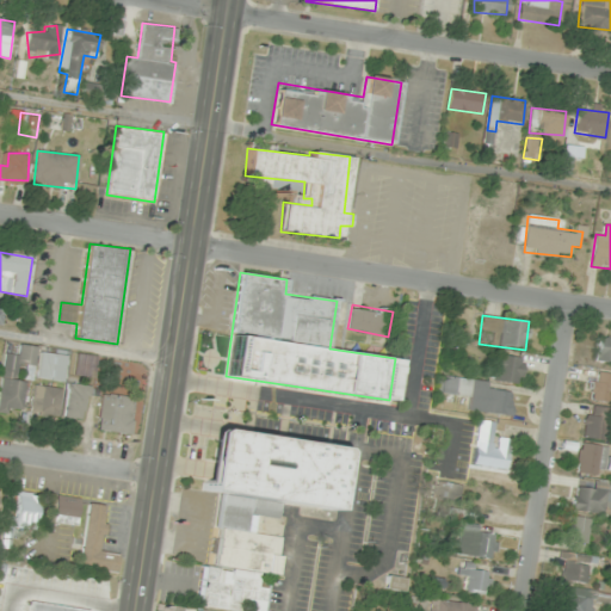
[(610,362),(610,337),(600,337),(597,360),(610,362)]
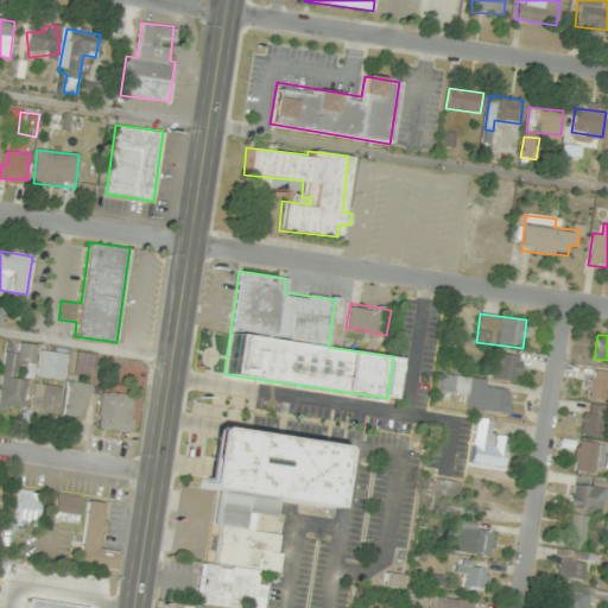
[(38,344),(18,342),(17,352),(6,350),(0,393),(0,407),(23,411),(27,378),(33,379),(38,344)]
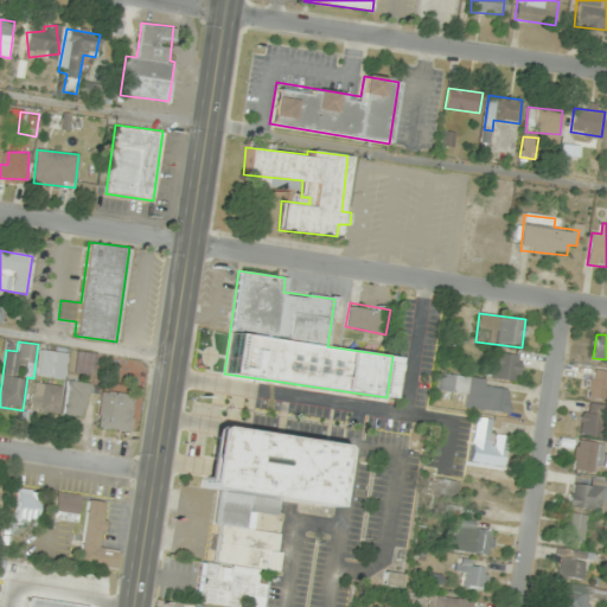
[(38,377),(64,378),(65,347),(39,346),(38,377)]
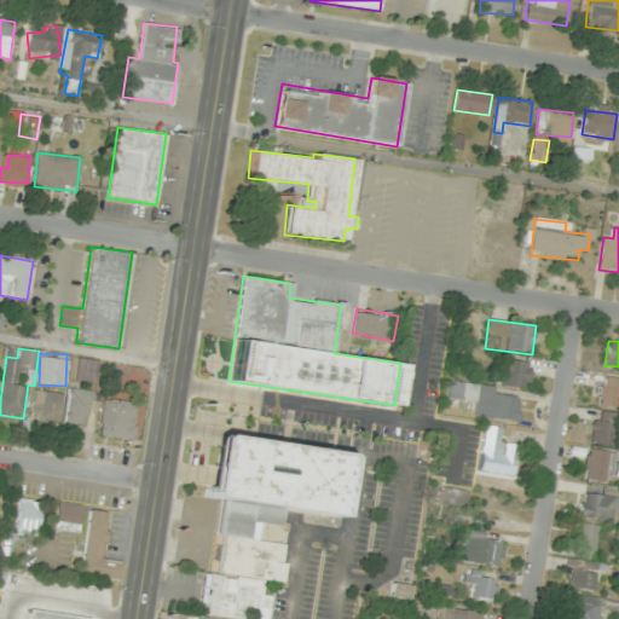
[(531,363),(502,359),(499,386),(528,389),(531,363)]
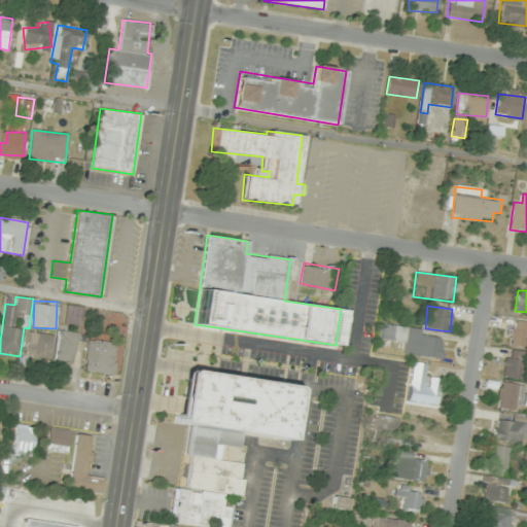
[(512,346),(526,345),(526,321),(512,322),(512,346)]
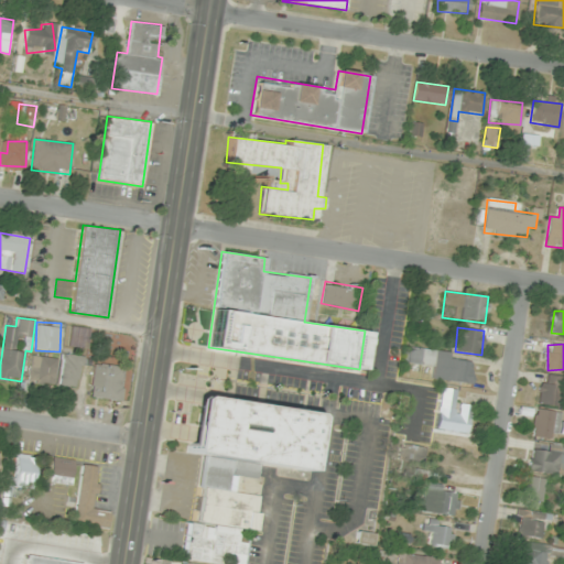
[(432,379),(473,384),(476,357),(407,348),(405,365),(433,368),(432,379)]
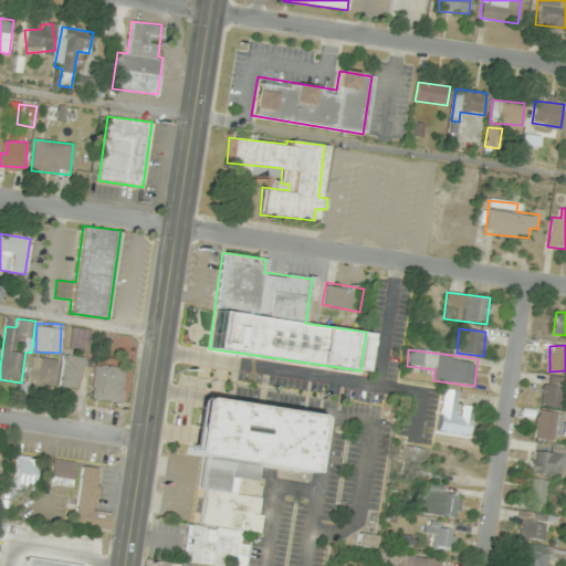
[(76,390),(84,358),(65,354),(59,386),(76,390)]
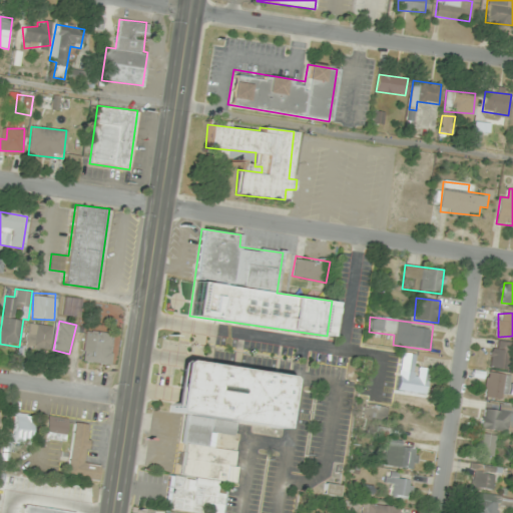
[(113,334),(104,333),(106,323),(94,321),(93,329),(86,328),(81,360),(109,364),(113,334)]
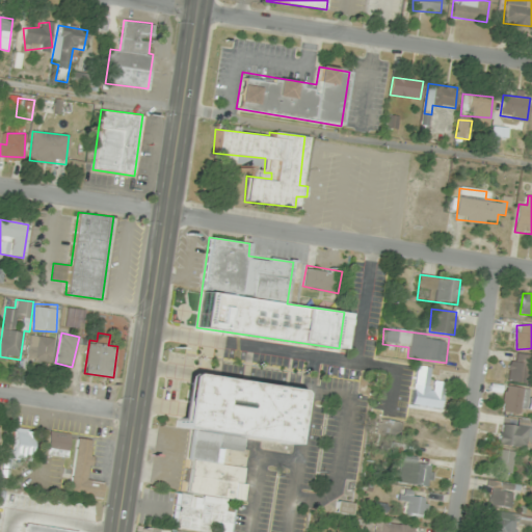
[(28,361),(52,363),(54,338),(30,336),(28,361)]
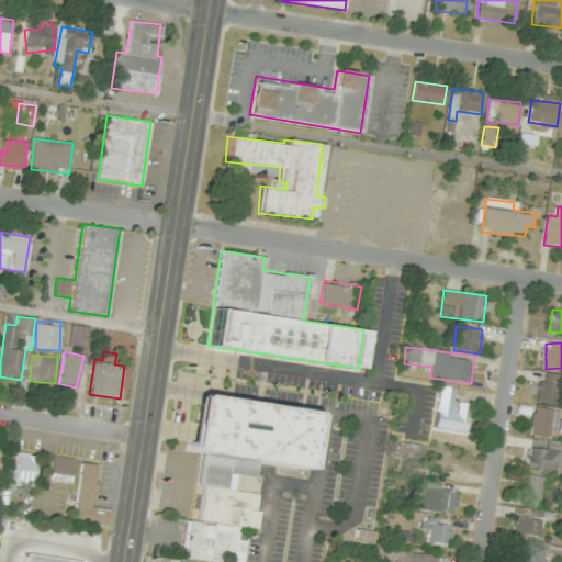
[(537,381),(537,404),(559,404),(559,381),(537,381)]
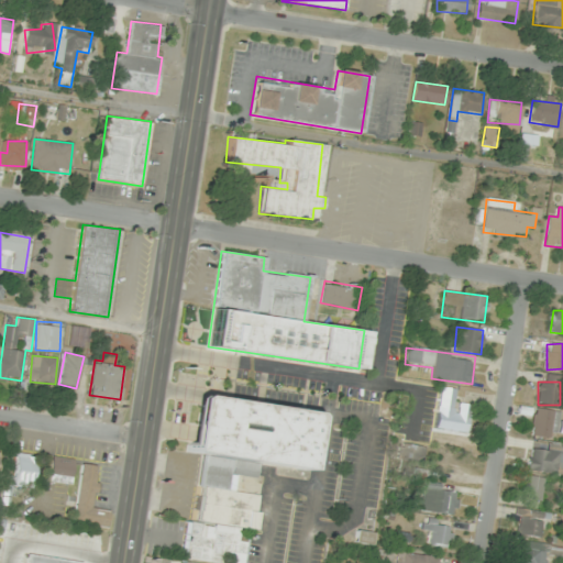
[(459,389),(443,387),(435,427),(465,432),(468,416),(454,414),(459,389)]
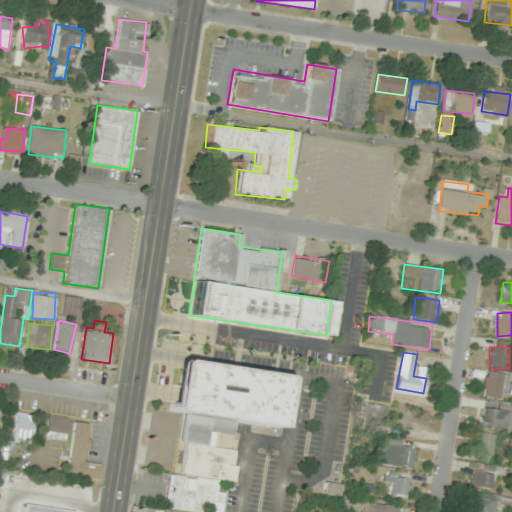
[(285,375),(178,359),(170,411),(186,413),(177,475),(171,474),(165,511),(221,511),(224,491),(217,490),(219,479),(232,481),(235,464),(228,463),(230,448),(221,447),(223,433),(234,435),(236,421),(277,427),(285,375)]
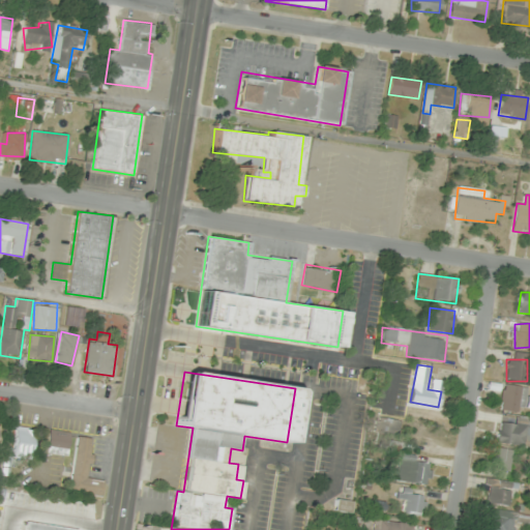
[(524,413),(526,387),(503,385),(500,410),(524,413)]
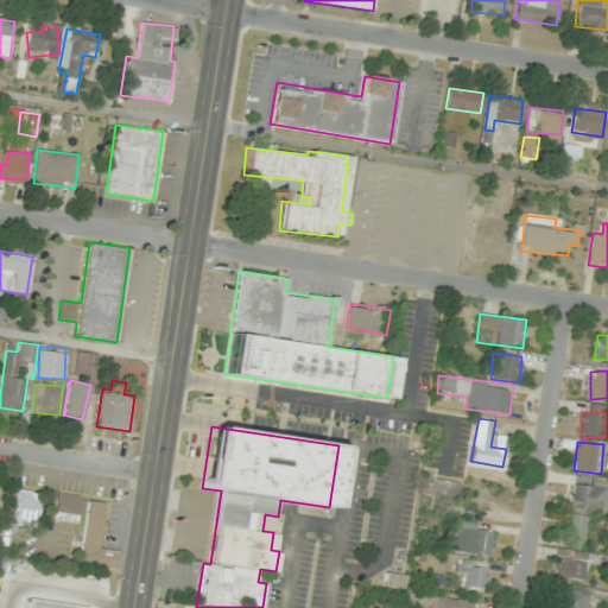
[(605,483),(574,479),(570,508),(601,512),(605,483)]
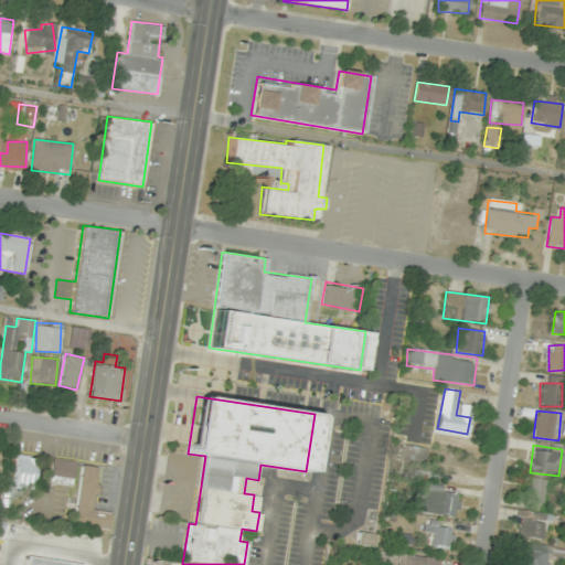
[(426,447),(401,447),(401,464),(426,464),(426,447)]
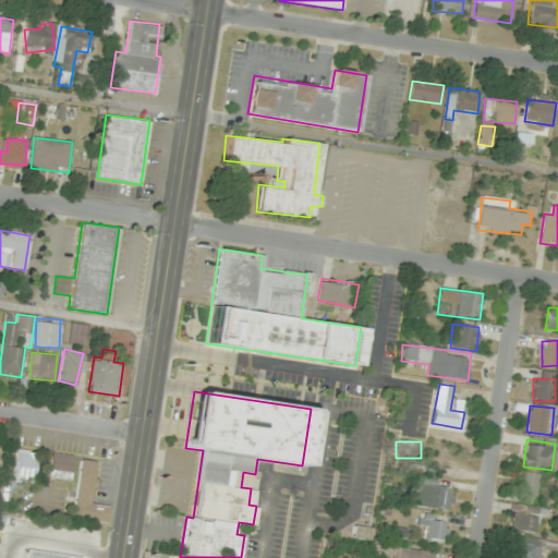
[(20,481),(31,483),(37,457),(17,451),(8,488),(16,490),(20,481)]
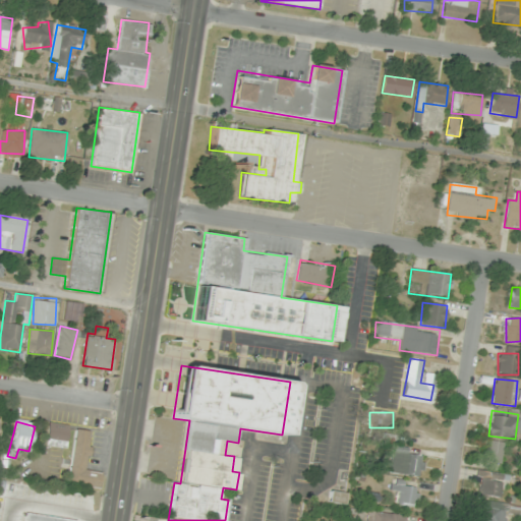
[(66,448),(69,426),(49,424),(46,446),(66,448)]
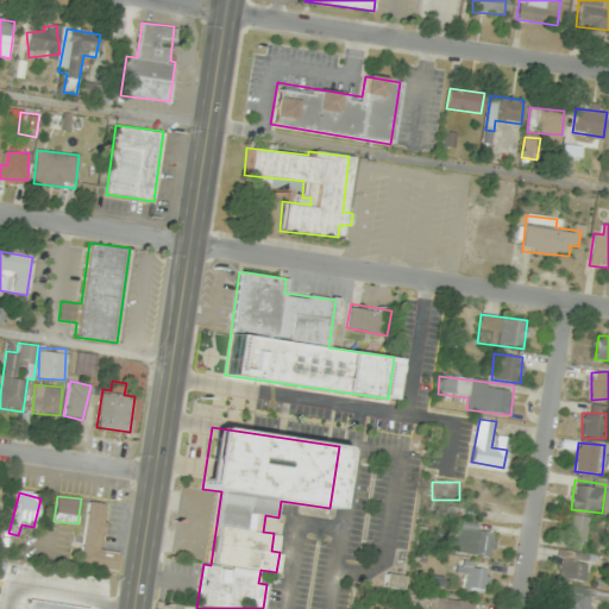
[(80,564),(115,569),(118,552),(100,550),(106,503),(88,501),(80,564)]
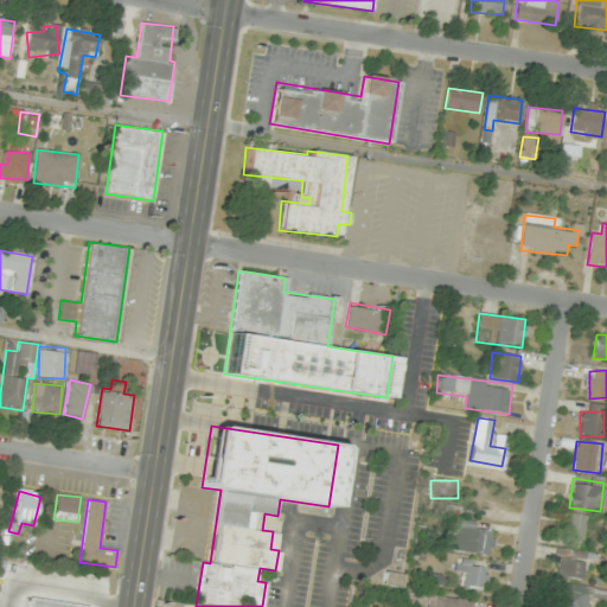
[(563,537),(583,540),(587,515),(567,513),(563,537)]
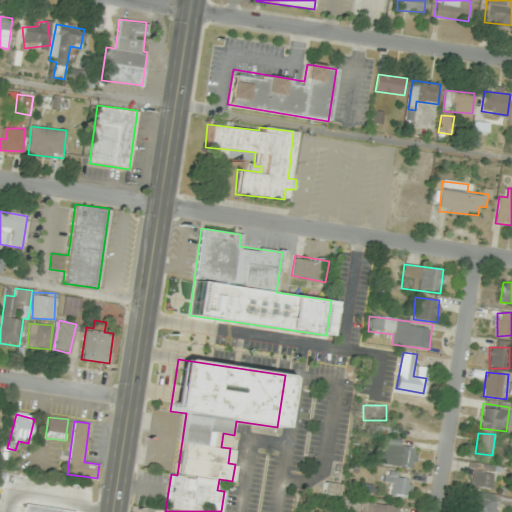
[(420,447),(388,438),(381,461),(413,470),(420,447)]
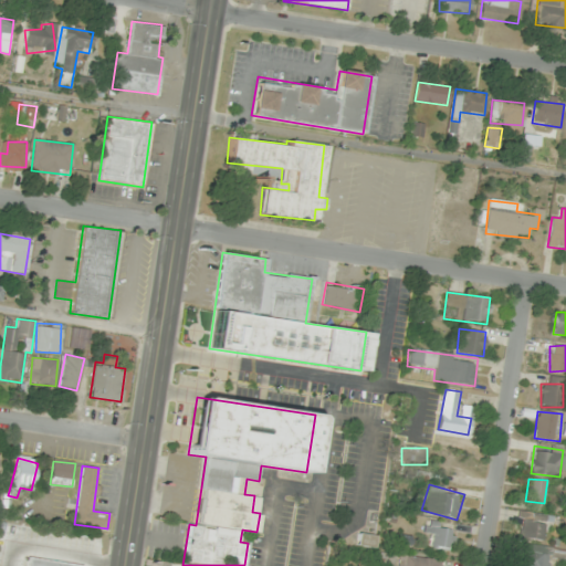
[(520,537),(543,541),(545,521),(522,517),(520,537)]
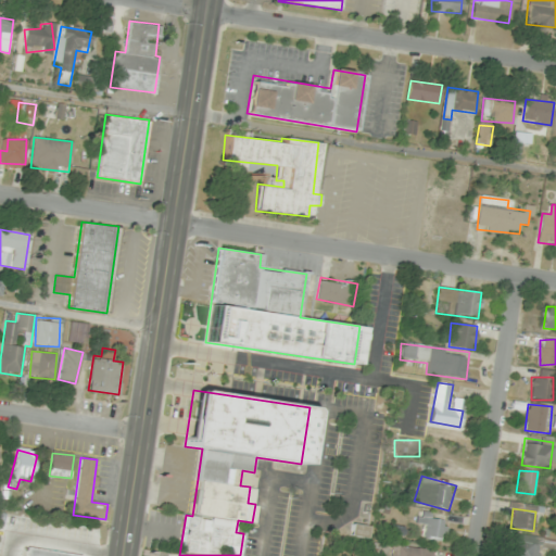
[(445,515),(418,516),(418,526),(425,526),(426,541),(447,539),(445,515)]
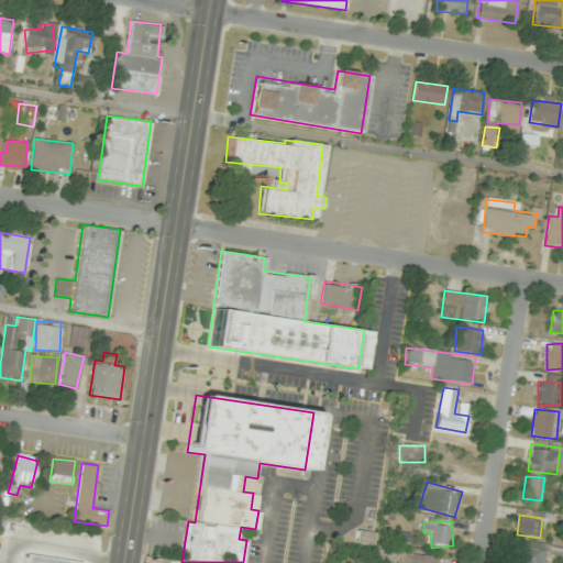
[(373,534),(359,531),(356,541),(372,544),(373,534)]
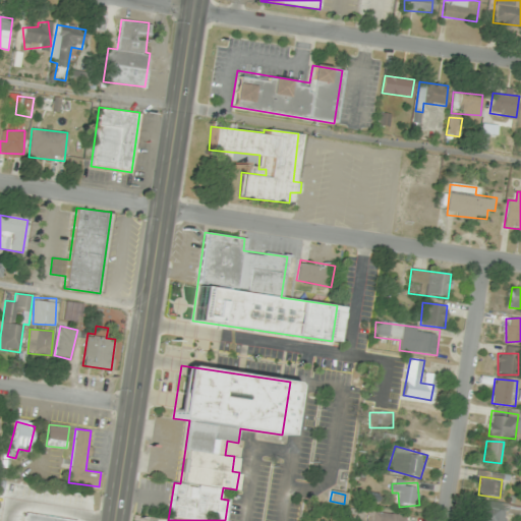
[(474,520),(503,520),(508,508),(481,500),(474,520)]
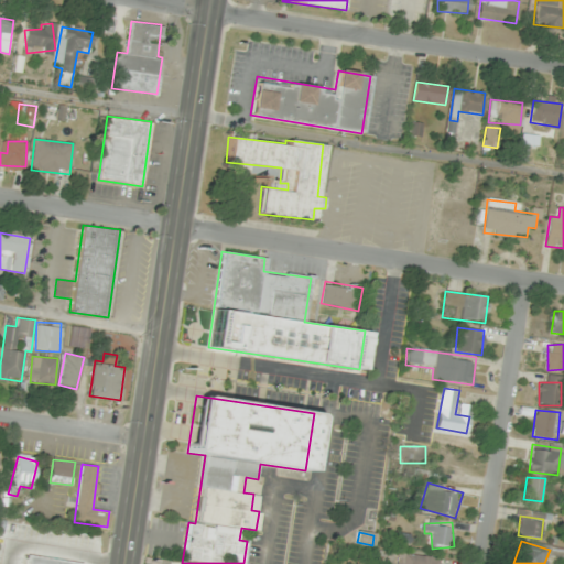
[(438,563),(441,560),(398,553),(396,563),(438,563)]
